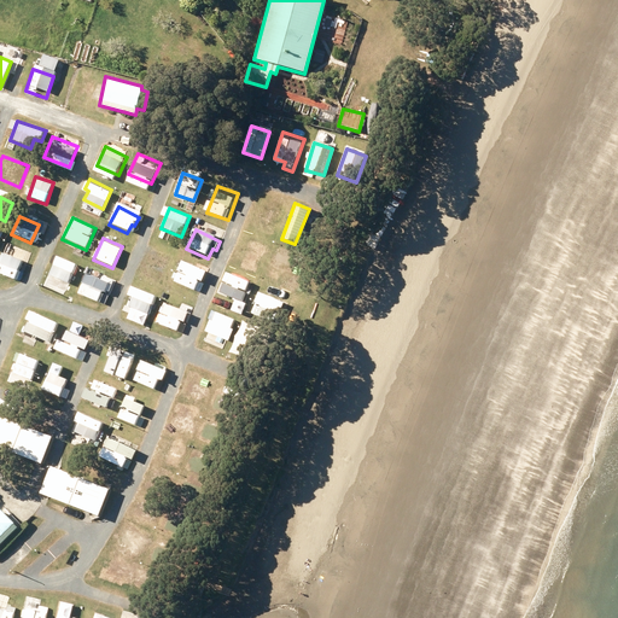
[(23,252),(5,245),(0,257),(0,266),(15,273),(23,252)]
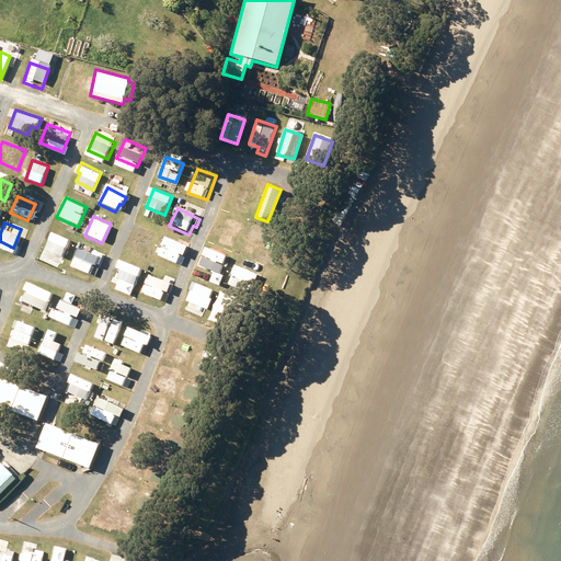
[(66,258),(72,241),(48,230),(45,239),(49,241),(46,250),(66,258)]
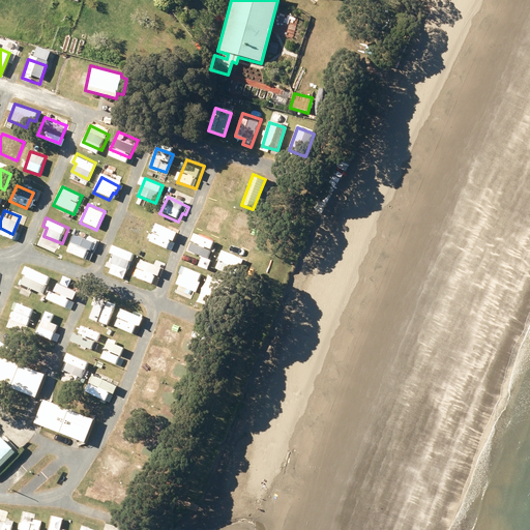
[(174,233),(155,225),(149,241),(168,248),(174,233)]
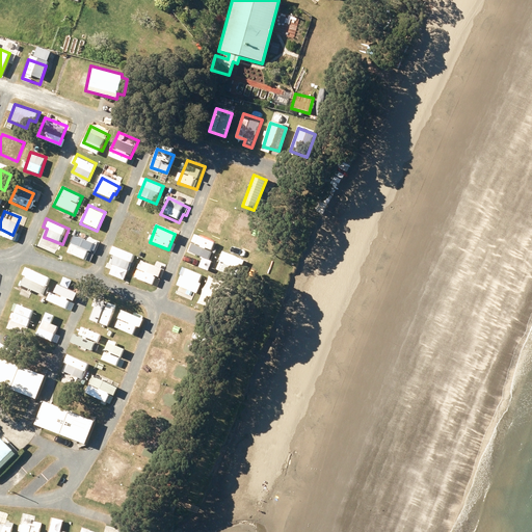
[(86,263),(95,245),(75,237),(67,255),(86,263)]
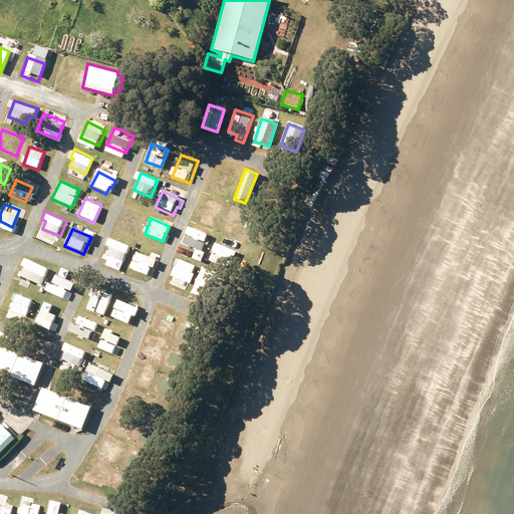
[(186,237),(183,245),(201,253),(208,236),(192,229),(189,238),(186,237)]
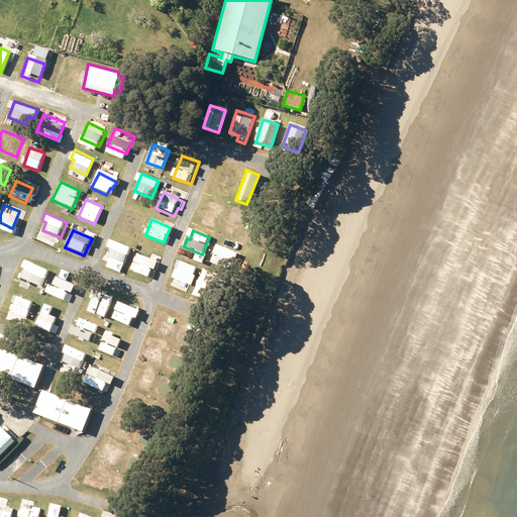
[(128,246),(112,240),(104,259),(112,263),(112,265),(119,268),(128,246)]
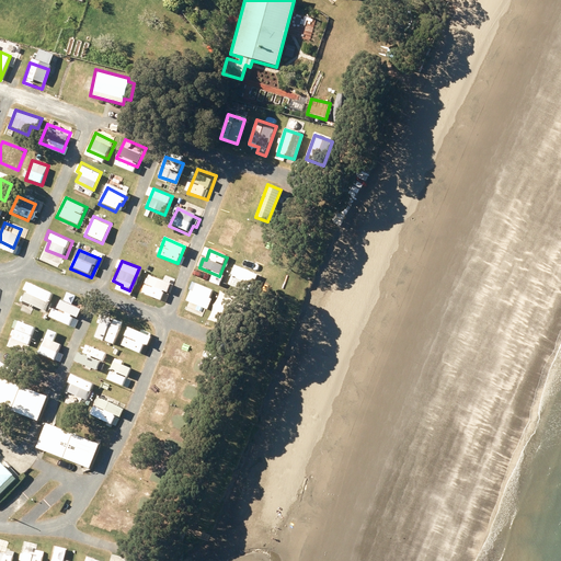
[(256,277),(236,268),(228,285),(250,294),(256,277)]
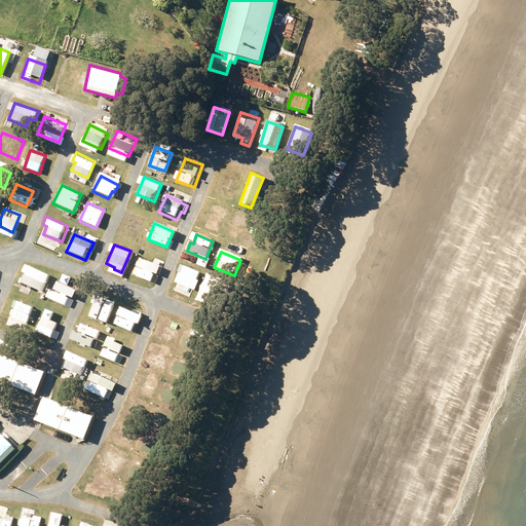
[(150,259),(142,256),(133,277),(141,280),(150,259)]
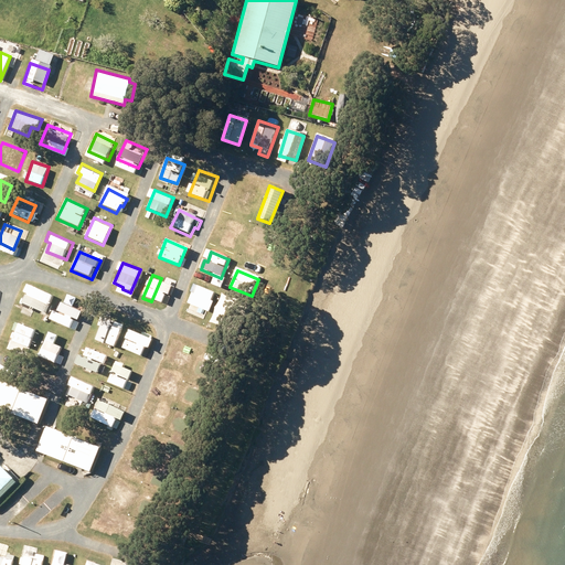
[(161,307),(171,283),(162,279),(152,302),(161,307)]
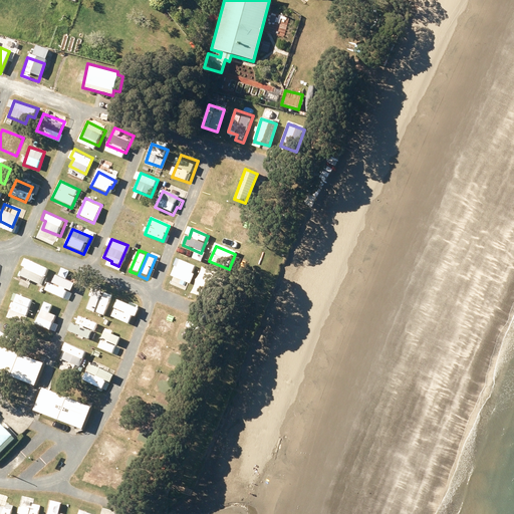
[(196,267),(177,258),(169,276),(191,285),(195,276),(193,275),(196,267)]
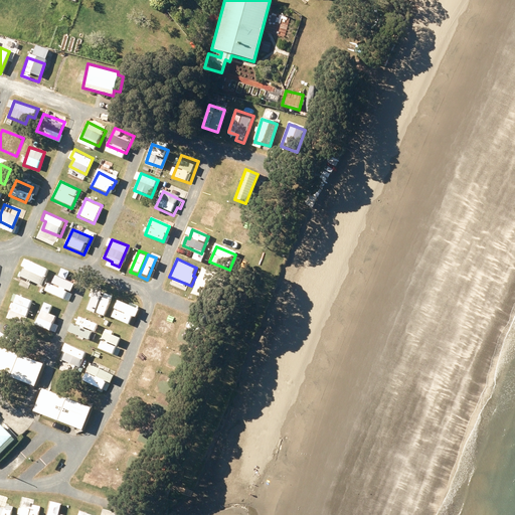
[(41,288),(49,271),(28,261),(20,278),(41,288)]
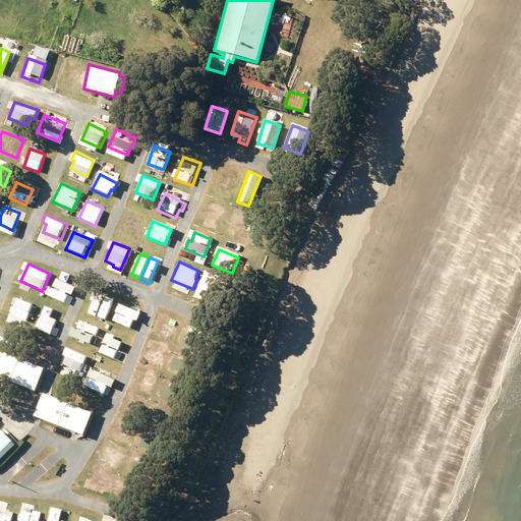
[(71,288),(53,280),(45,296),(64,304),(71,288)]
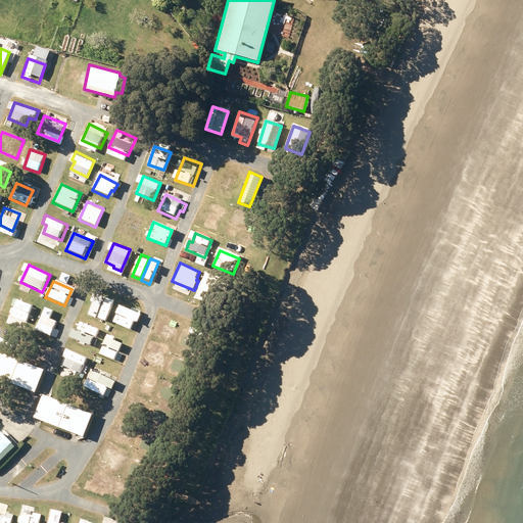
[(27,323),(33,307),(12,298),(6,314),(27,323)]
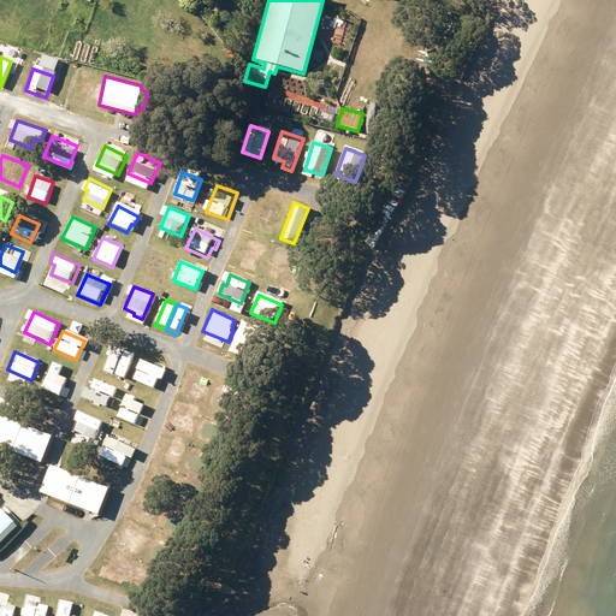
[(132,361),(113,353),(106,373),(125,380),(132,361)]
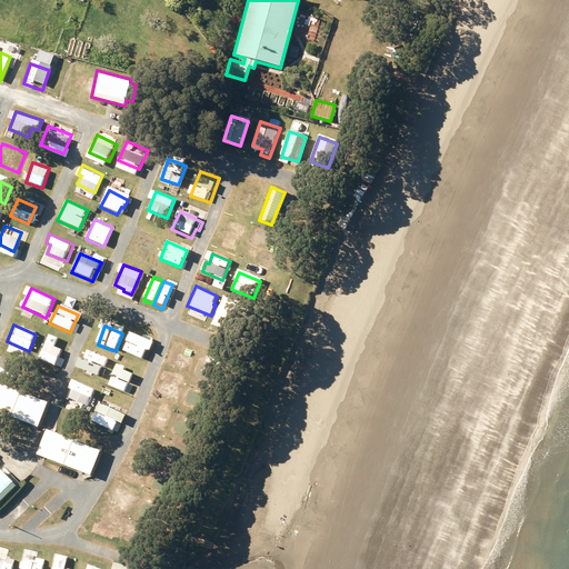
[(149,338),(132,330),(122,352),(139,360),(149,338)]
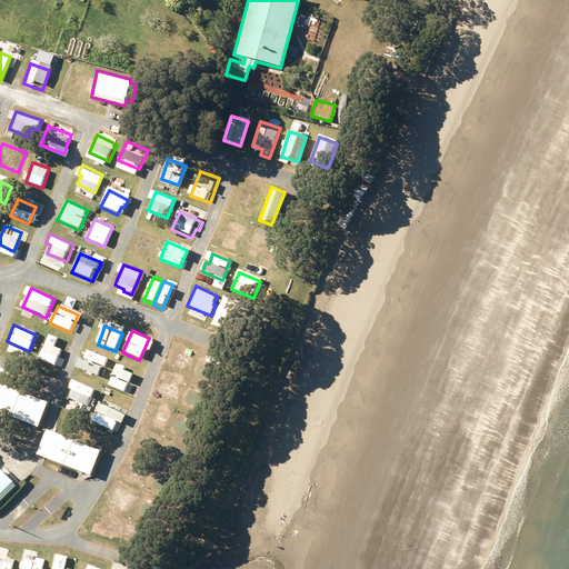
[(62,350),(46,342),(38,360),(55,368),(62,350)]
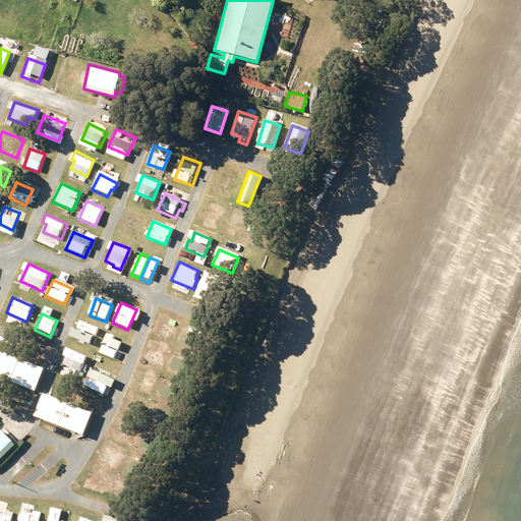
[(99,328),(87,323),(80,339),(93,343),(99,328)]
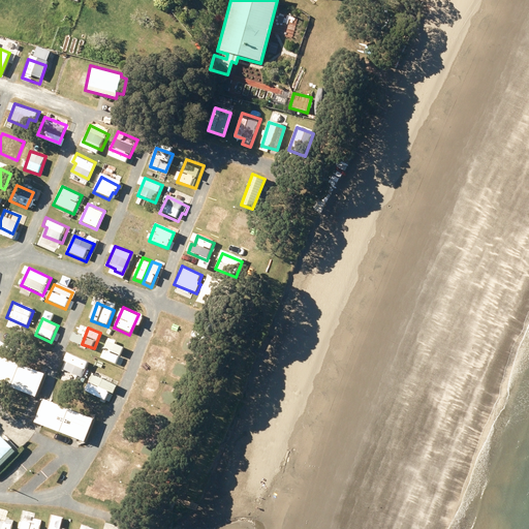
[(120,368),(127,352),(106,343),(99,359),(120,368)]
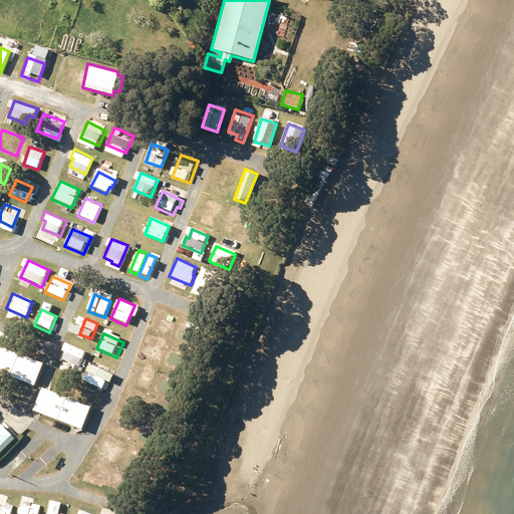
[(8,344),(0,366),(0,367),(38,381),(46,358),(8,344)]
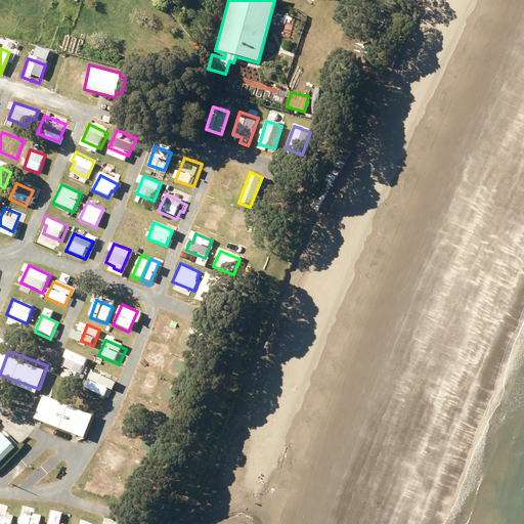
[(82,376),(89,360),(71,352),(63,367),(82,376)]
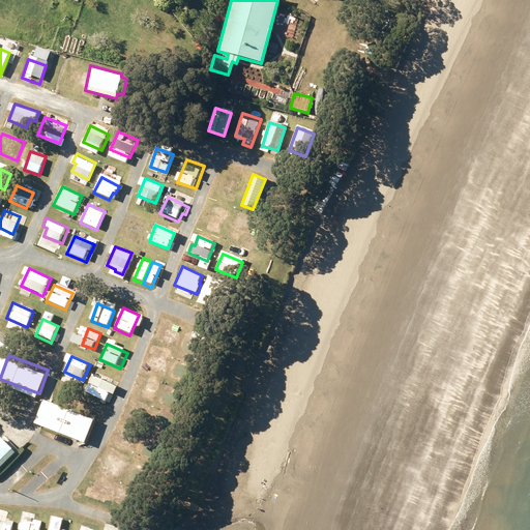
[(109,400),(117,382),(96,373),(88,390),(109,400)]
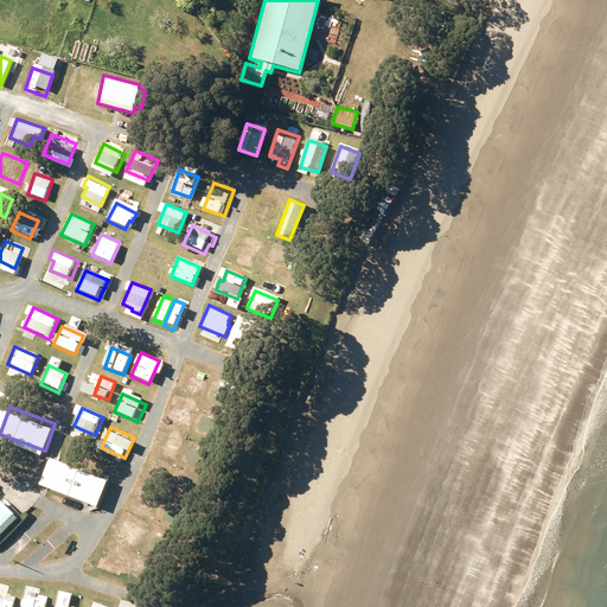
[(66,459),(56,489),(101,504),(112,475),(66,459)]
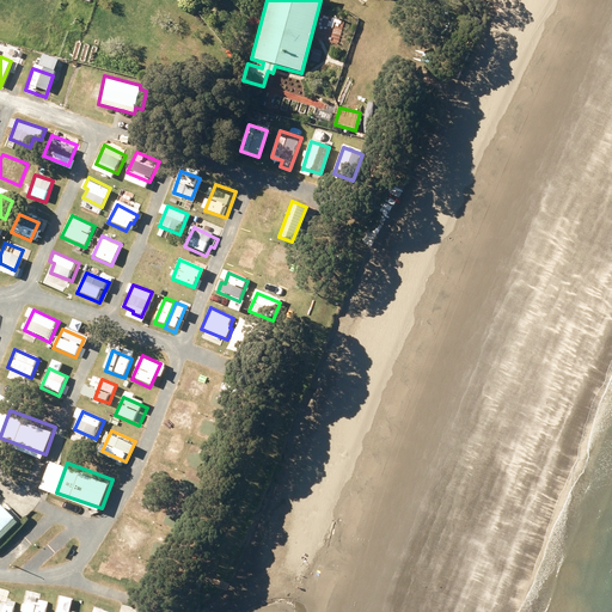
[(0,505),(0,532),(14,520),(0,505)]
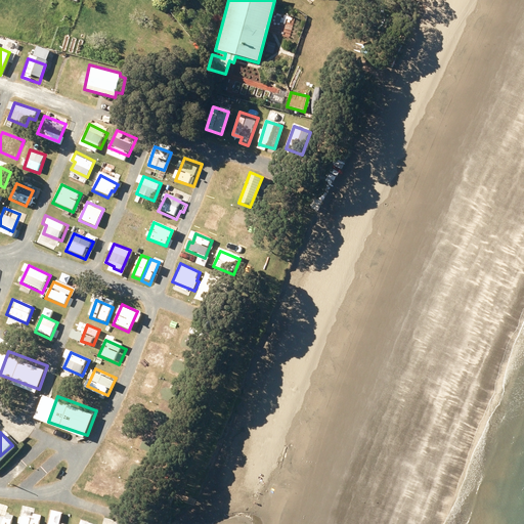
[(120,457),(112,453),(100,479),(108,483),(120,457)]
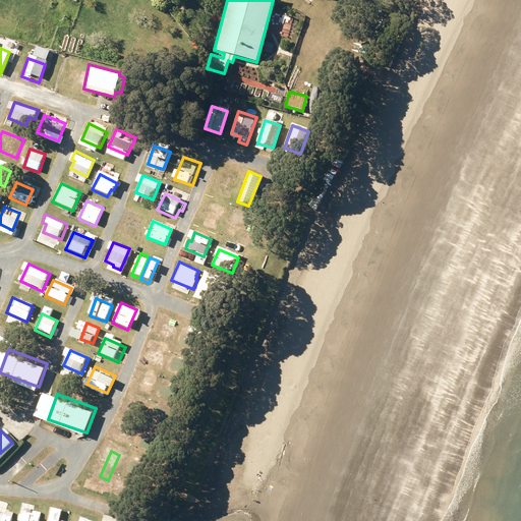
[(138,467),(129,464),(120,486),(128,489),(138,467)]
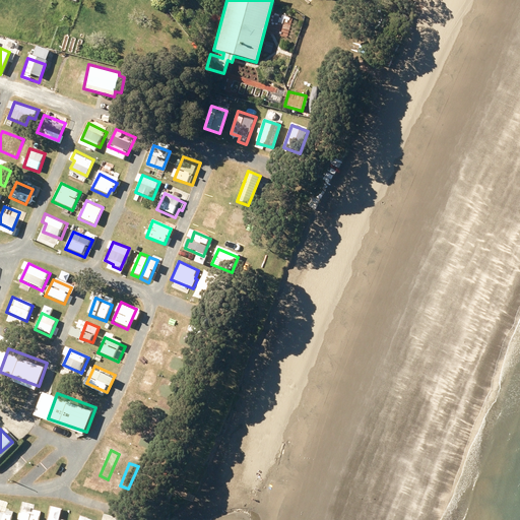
[(10,519),(12,516),(0,511),(0,519),(10,519)]
